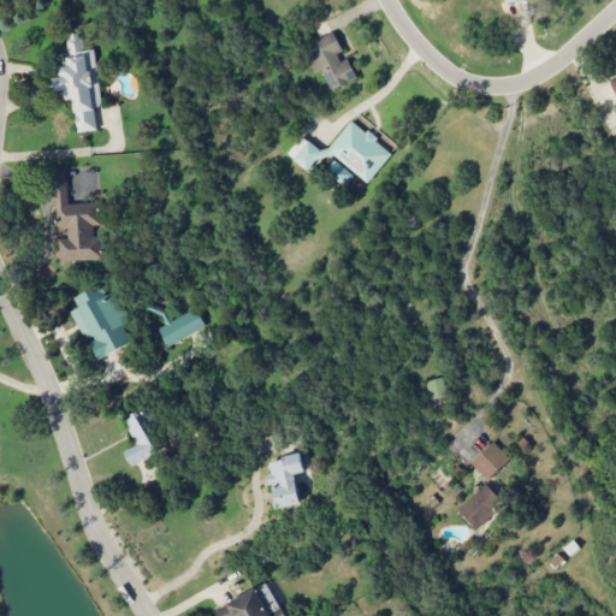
[(95,49),(82,52),(81,34),(66,35),(69,58),(60,59),(63,77),(54,77),(57,98),(73,95),(77,134),(98,131),(95,108),(101,107),(95,49)]
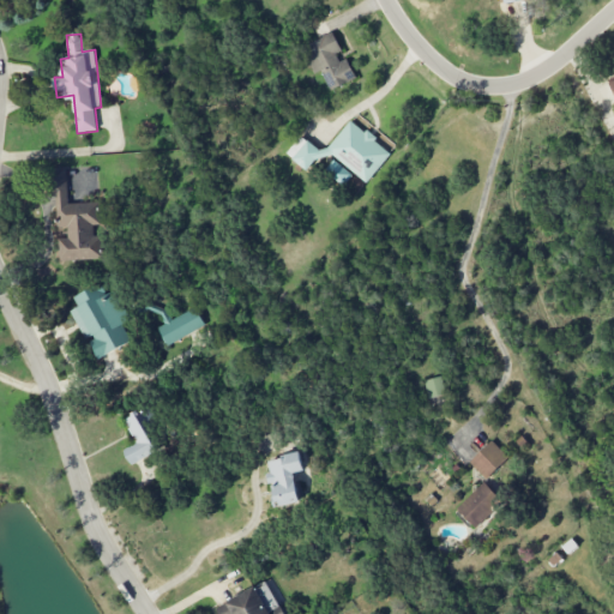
[(356,79),(345,55),(343,55),(333,34),(302,47),(314,74),(321,71),(330,91),(356,79)]
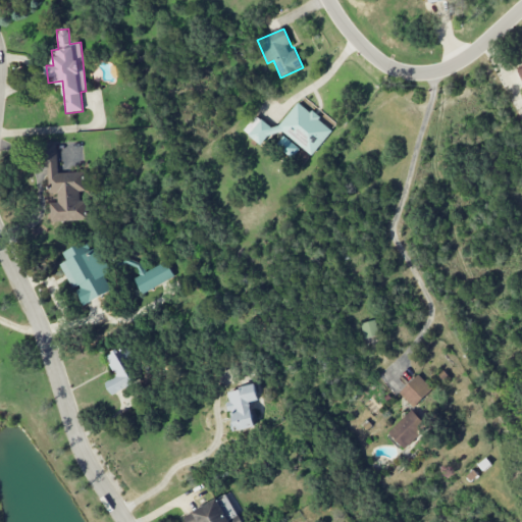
[(312,156),(332,129),(297,102),(274,131),(256,115),(244,132),(263,147),(277,128),(312,156)]
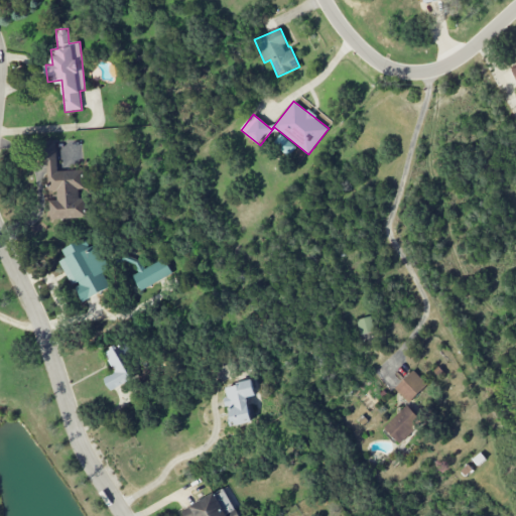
[(56,171),(55,143),(39,143),(40,166),(46,165),(48,191),(56,190),(56,201),(48,201),(49,220),(88,218),(87,196),(84,196),(82,169),(56,171)]
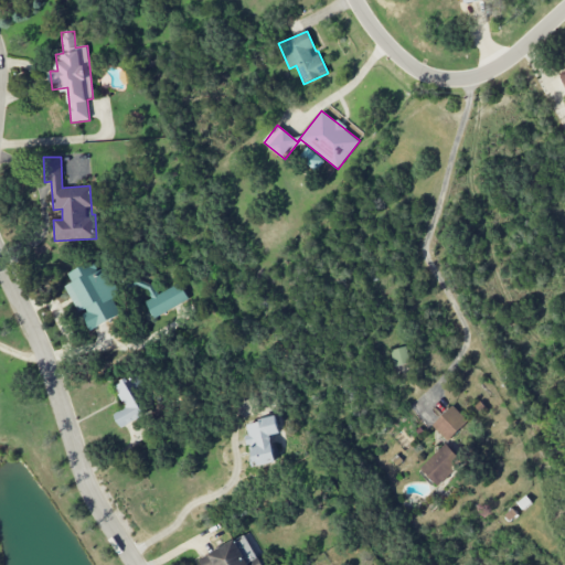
[(78,315),(82,312),(89,330),(120,316),(112,297),(117,295),(105,268),(96,272),(92,262),(67,273),(72,283),(65,286),(78,315)]
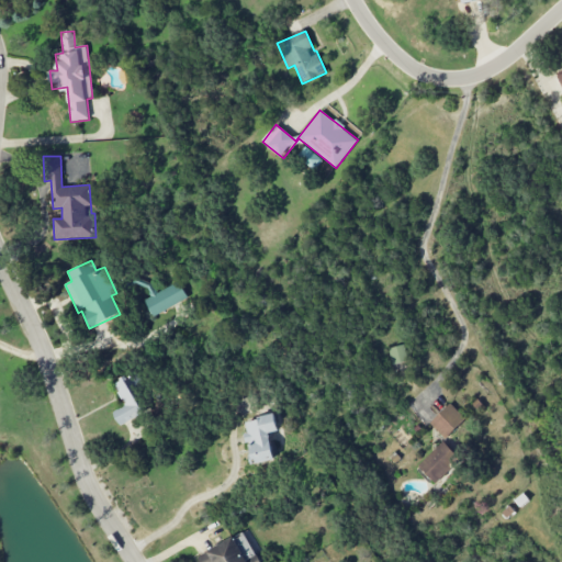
[(154,317),(188,298),(178,281),(157,293),(149,281),(143,284),(150,298),(145,301),(154,317)]
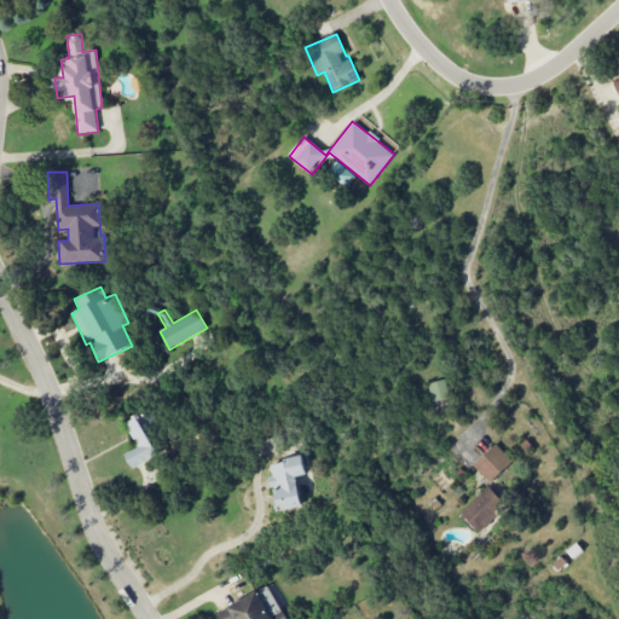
[(428,383),(432,401),(449,399),(446,381),(428,383)]
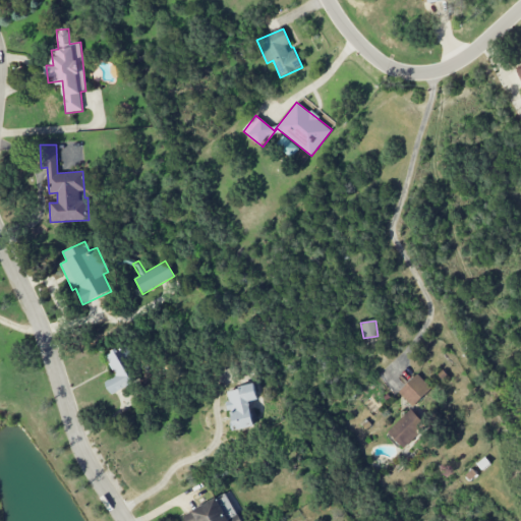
[(106,355),(115,377),(106,381),(111,394),(138,383),(124,348),(106,355)]
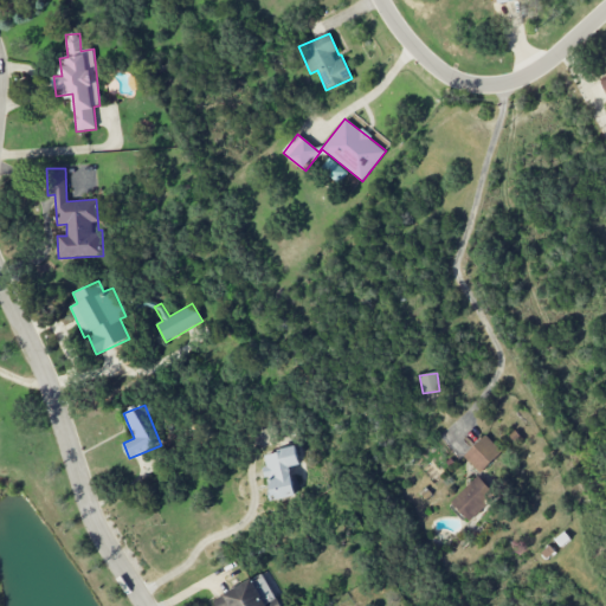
[(479,474),(502,452),(485,434),(463,456),(479,474)]
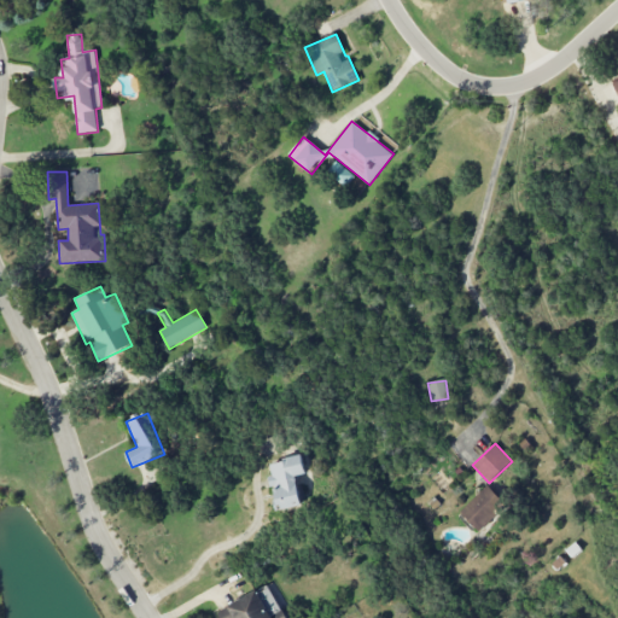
[(301,506),(295,477),(304,474),(302,456),(268,462),(278,511),(301,506)]
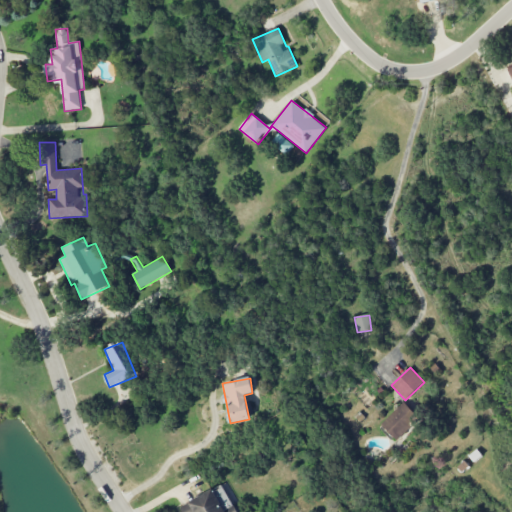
[(412,426),(409,423),(416,416),(404,403),(380,424),(396,441),(412,426)]
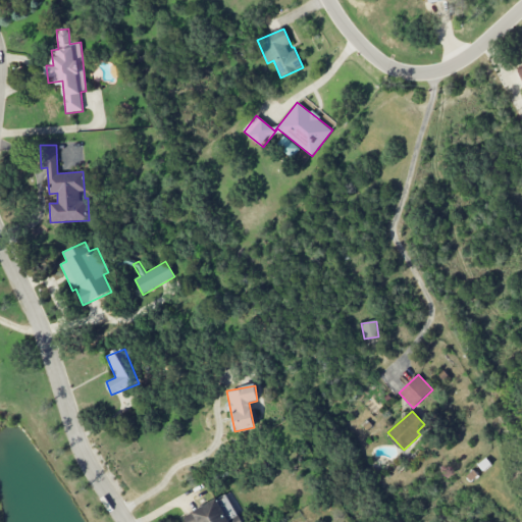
[(184,517),(186,521),(240,521),(226,494),(184,517)]
